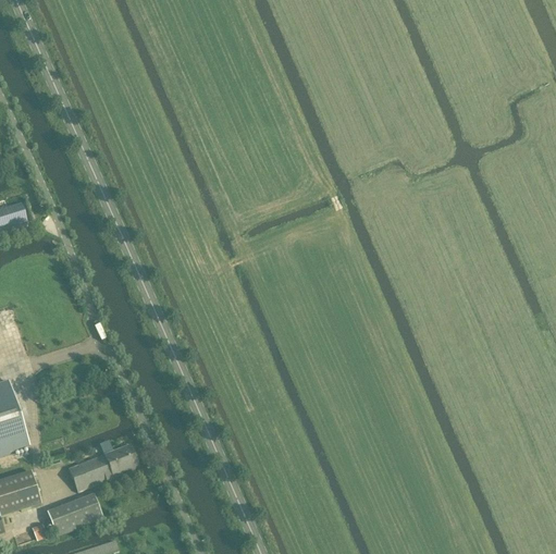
[(4,198),(0,199),(0,232),(27,223),(21,202),(8,207),(4,198)]
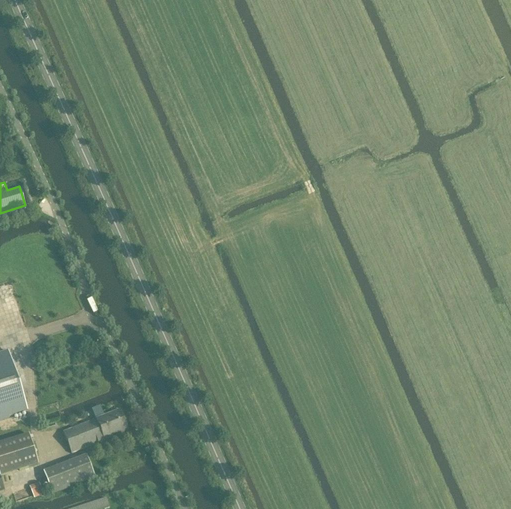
[(8,349),(0,351),(0,418),(28,410),(8,349)]
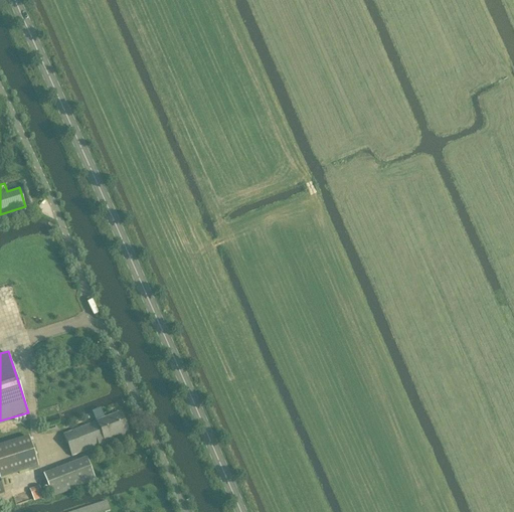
[(101,407),(93,410),(97,420),(63,433),(72,455),(129,433),(121,410),(105,416),(101,407)]
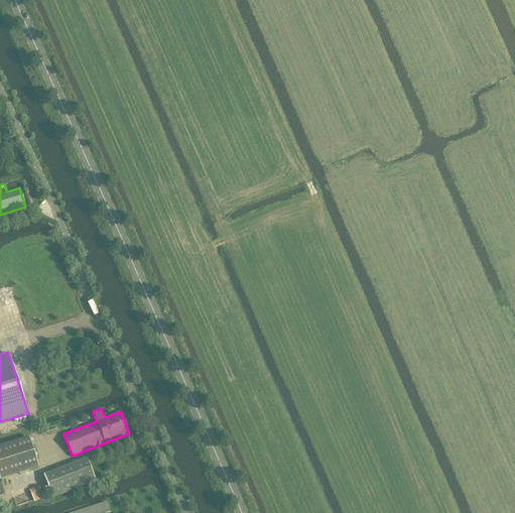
[(0,443),(0,494),(5,493),(1,479),(39,466),(29,435),(0,443)]
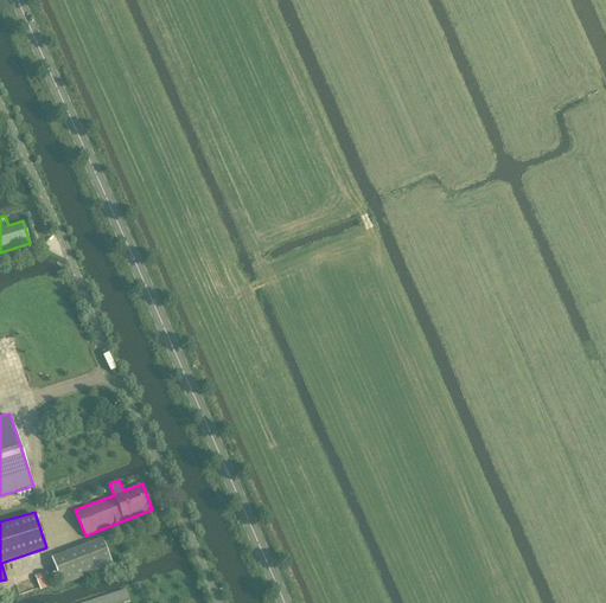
[(46,569),(36,575),(42,588),(52,583),(46,569)]
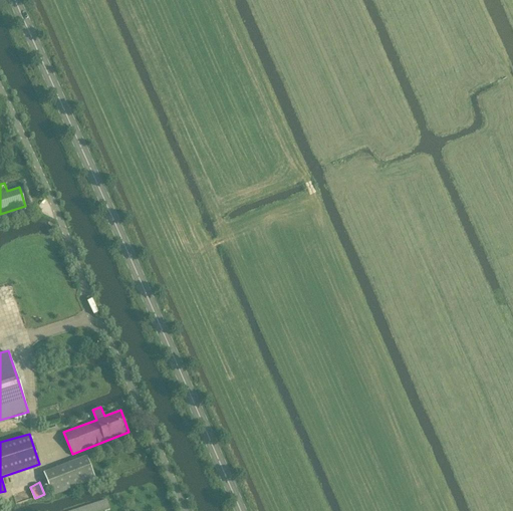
[(107,498),(67,510),(99,510),(110,508),(107,498)]
